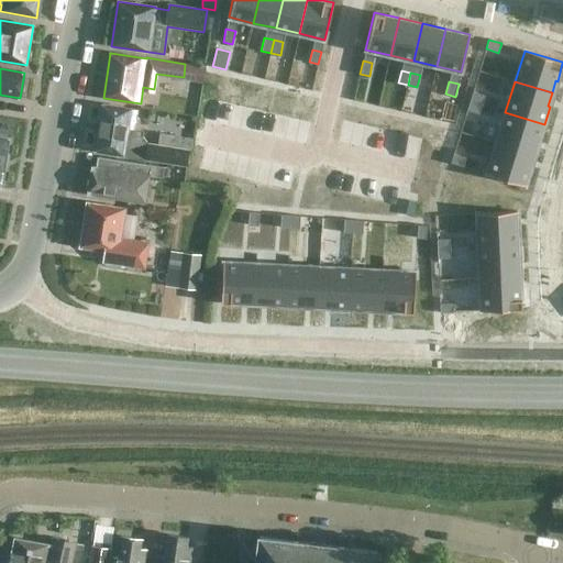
[(472,91),(470,101),(482,105),(485,96),(472,91)]
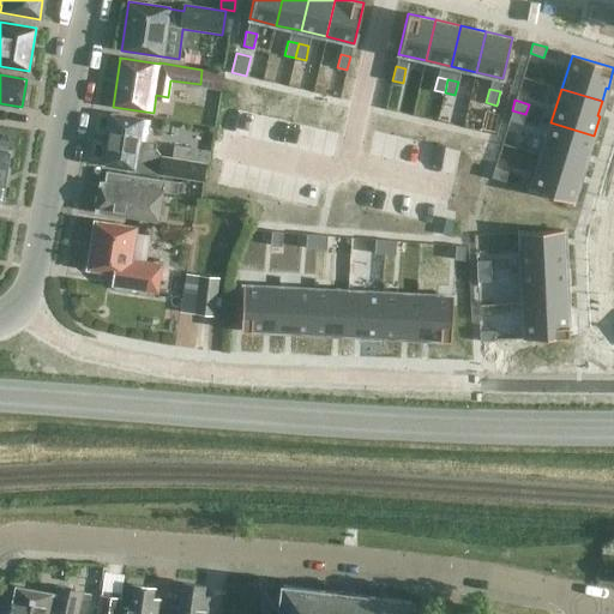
[(512,110),(509,120),(523,125),(525,114),(512,110)]
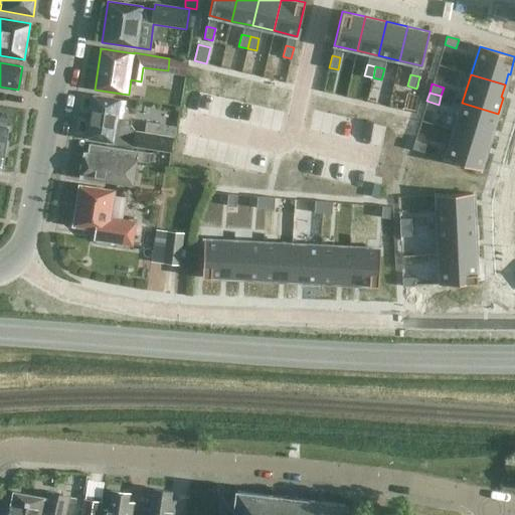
[(414,111),(417,97),(406,94),(403,108),(414,111)]
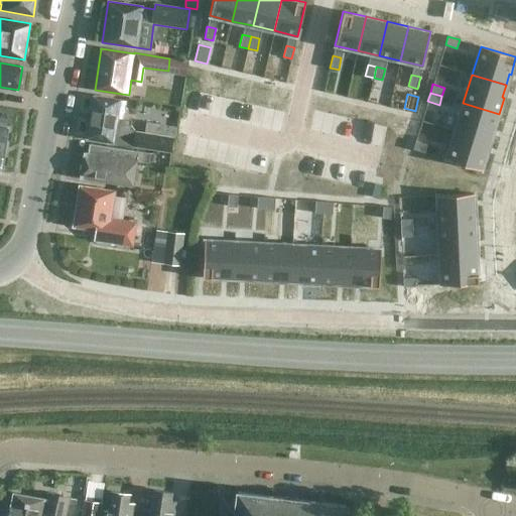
[(171,152),(173,137),(135,131),(130,125),(131,120),(123,119),(125,101),(94,96),(87,138),(171,152)]
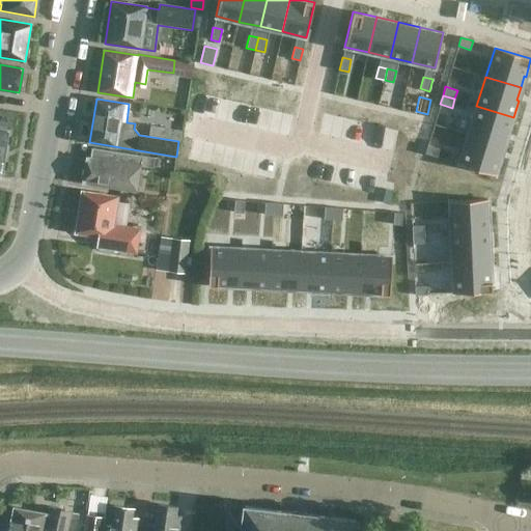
[(476,106),(468,135),(503,145),(506,133),(508,134),(513,117),(476,106)]
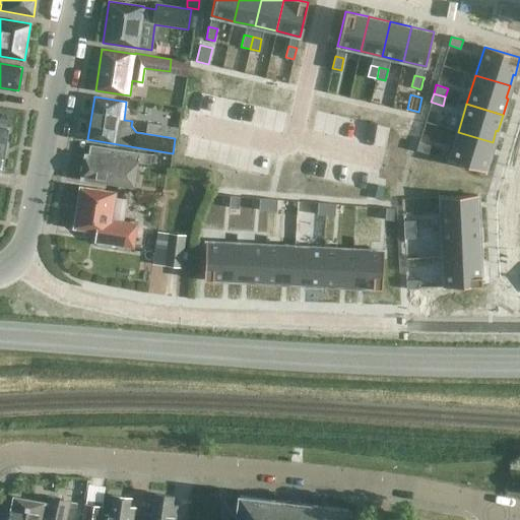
[(177,128),(158,126),(156,135),(175,138),(177,128)]
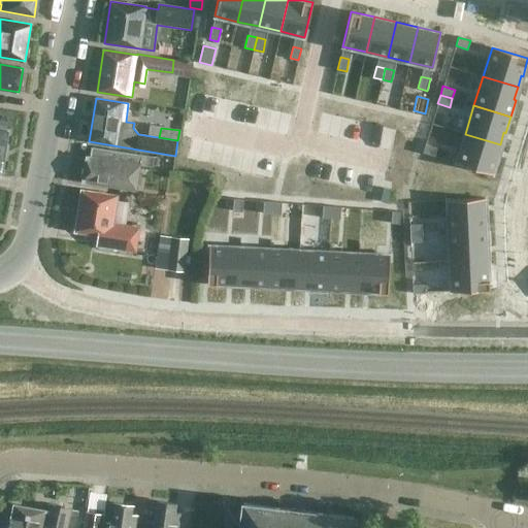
[(465,134),(456,163),(492,174),(498,157),(496,156),(500,144),(465,134)]
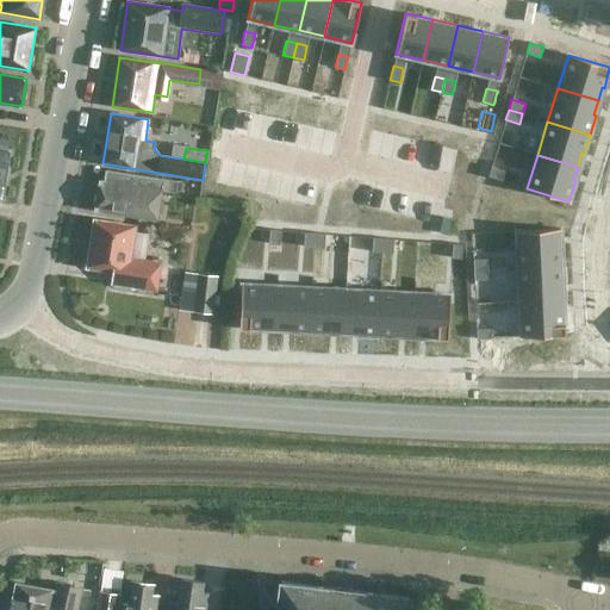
[(491,167),(489,176),(502,181),(505,170),(491,167)]
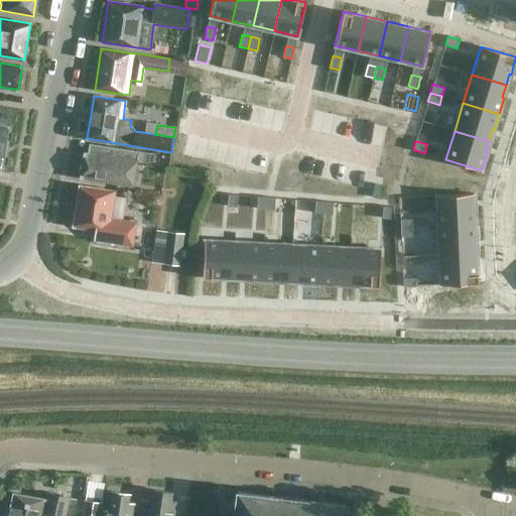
[(149,163),(150,154),(93,145),(92,154),(85,153),(81,177),(132,186),(136,161),(149,163)]
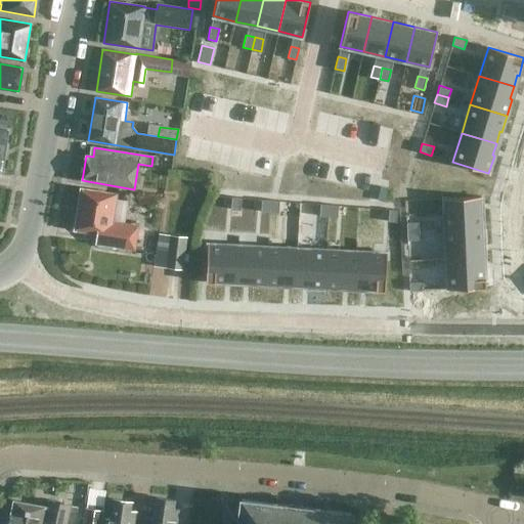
[(387,188),(381,186),(378,200),(384,201),(387,188)]
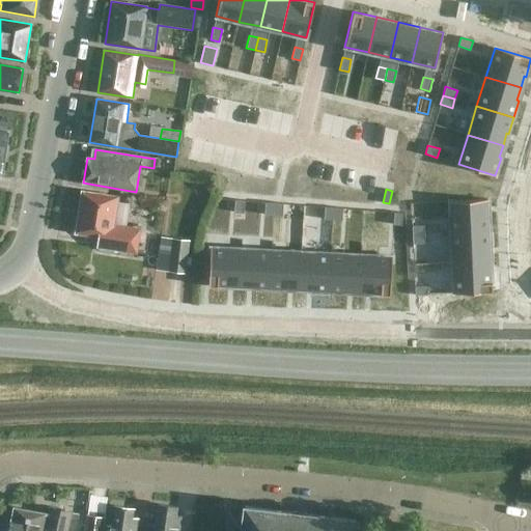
[(113,224),(118,197),(82,191),(75,232),(98,236),(96,248),(136,254),(140,229),(113,224)]
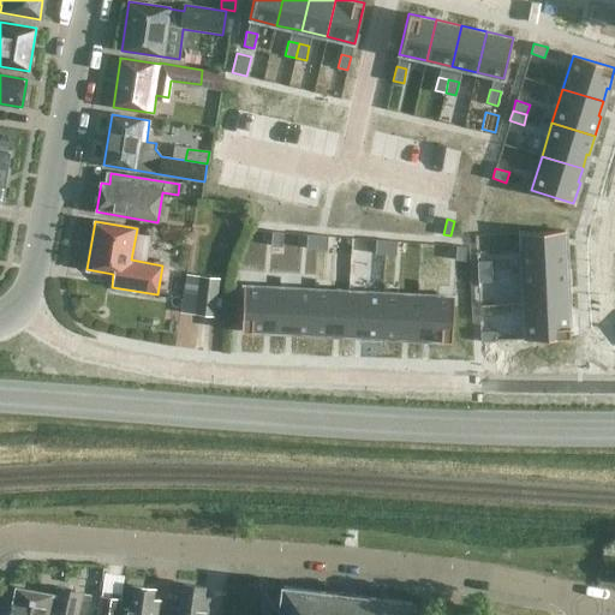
[(565,231),(520,233),(521,269),(567,267),(566,248),(563,248),(562,234),(565,234),(565,231)]
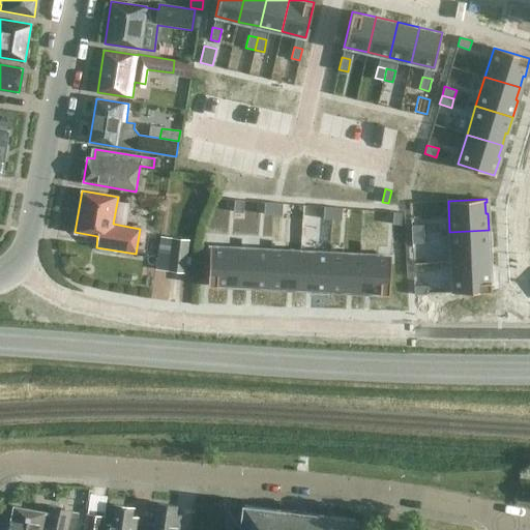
[(234,200),(233,211),(242,212),(243,200),(234,200)]
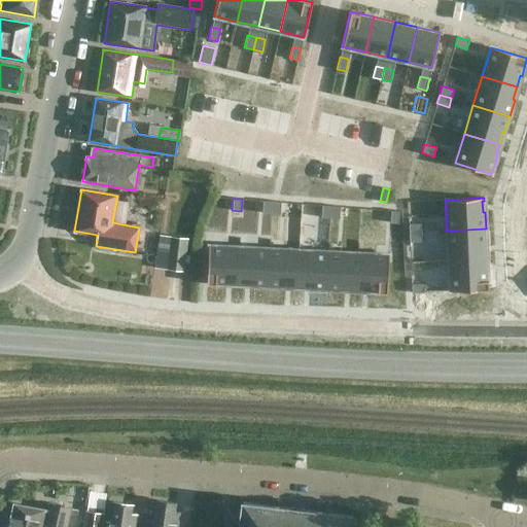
[(262,201),(261,213),(271,213),(272,202),(262,201)]
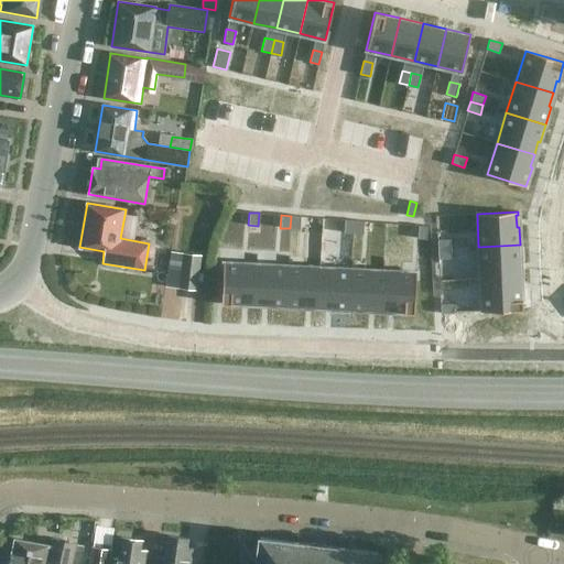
[(291,216),(290,228),(300,229),(301,216),(291,216)]
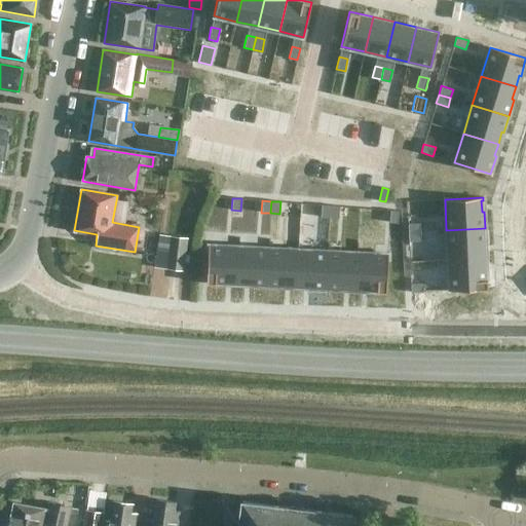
[(321,204),(320,217),(329,218),(330,205),(321,204)]
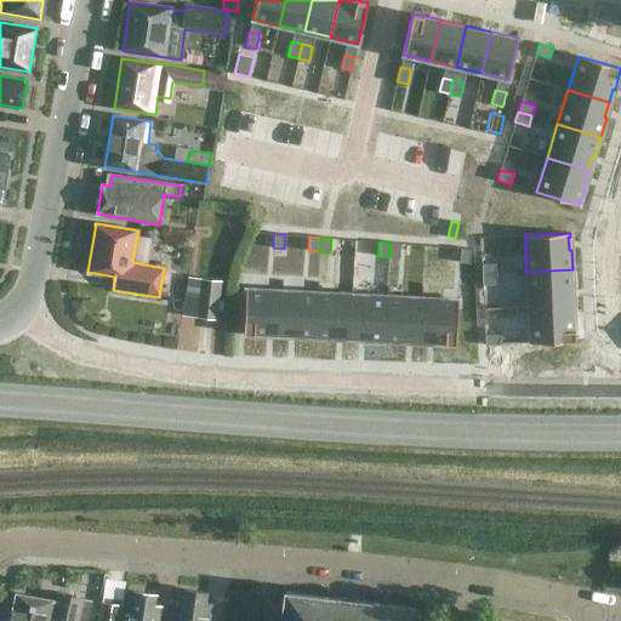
[(389,243),(388,257),(399,258),(400,244),(389,243)]
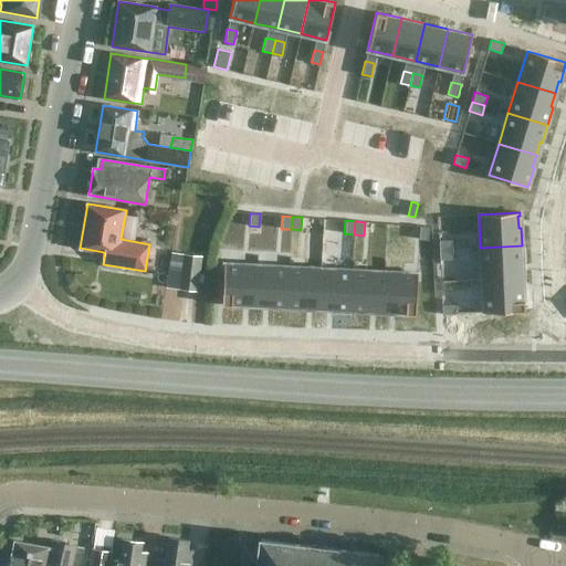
[(419,227),(419,239),(428,240),(429,227),(419,227)]
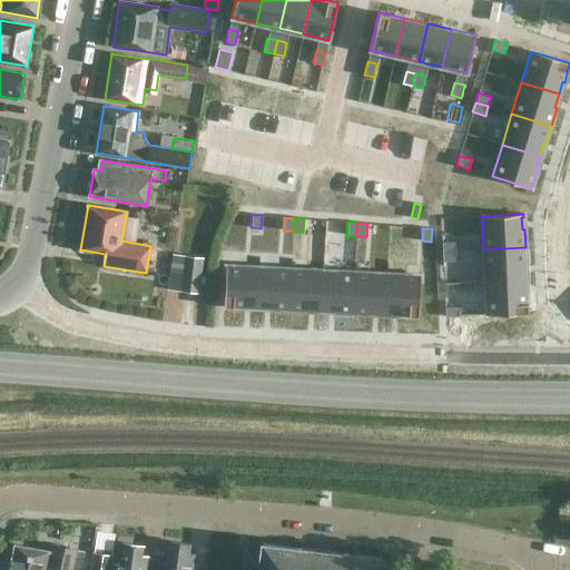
[(457,241),(443,242),(443,252),(457,251),(457,241)]
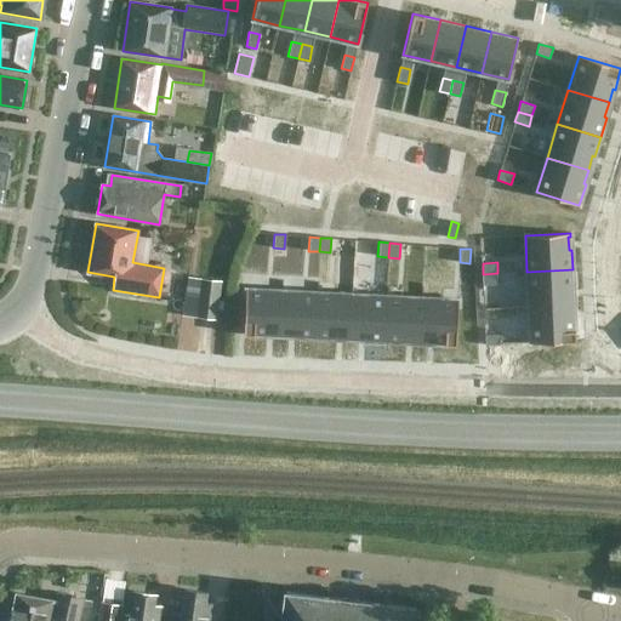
[(573,269),(527,272),(529,307),(571,306),(571,290),(573,290),(573,269)]
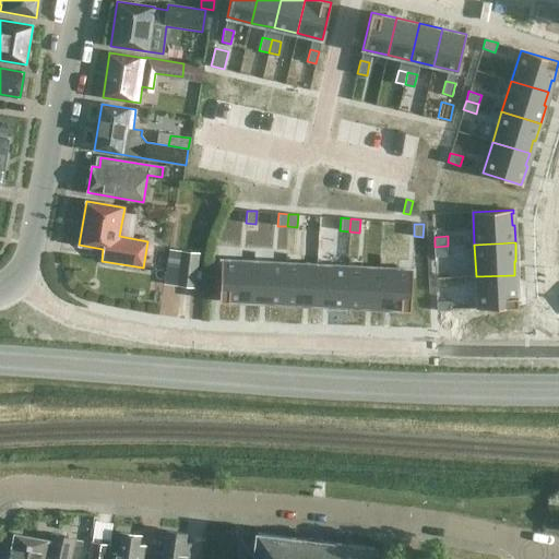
[(448,246),(435,247),(435,257),(448,256),(448,246)]
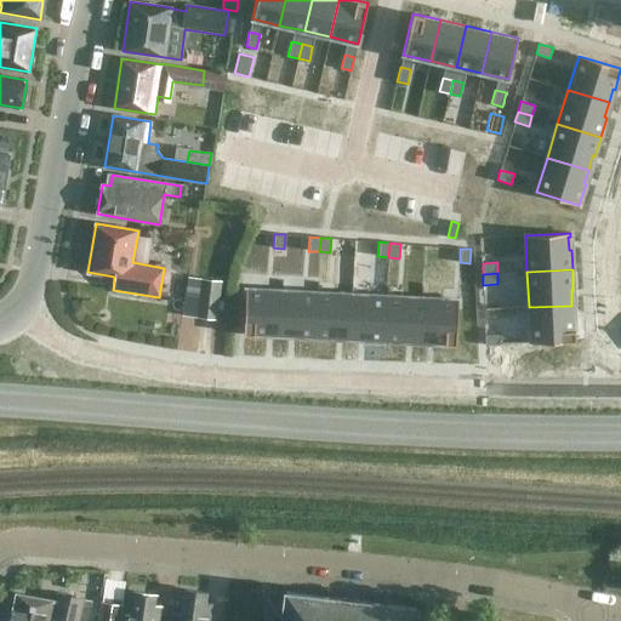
[(201,279),(197,315),(216,318),(221,281),(201,279)]
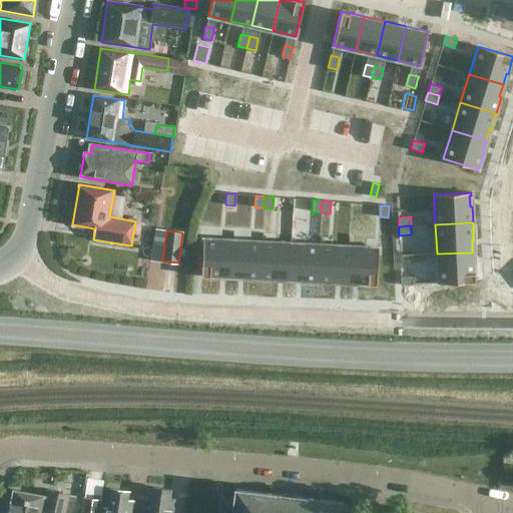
[(203,239),(201,277),(219,278),(219,276),(231,276),(233,240),(203,239)]
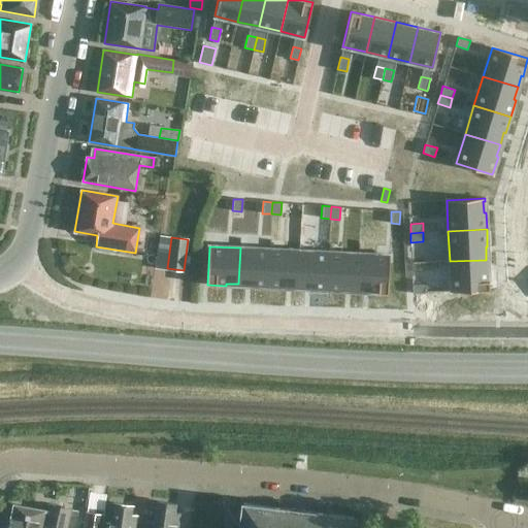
[(240,248),(238,284),(251,285),(251,287),(268,288),(270,250),(240,248)]
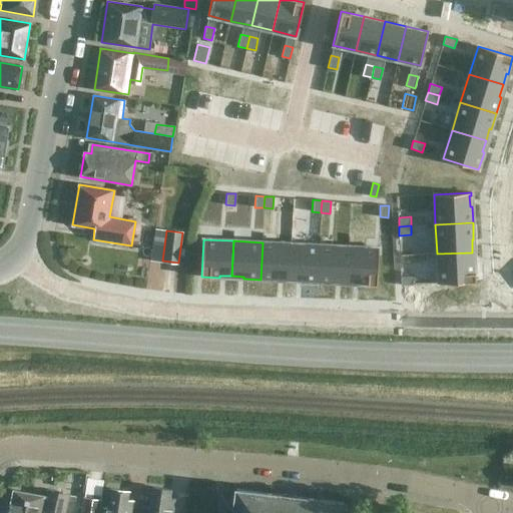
[(263,242),(261,280),(277,280),(277,279),(289,279),(291,243),(263,242)]
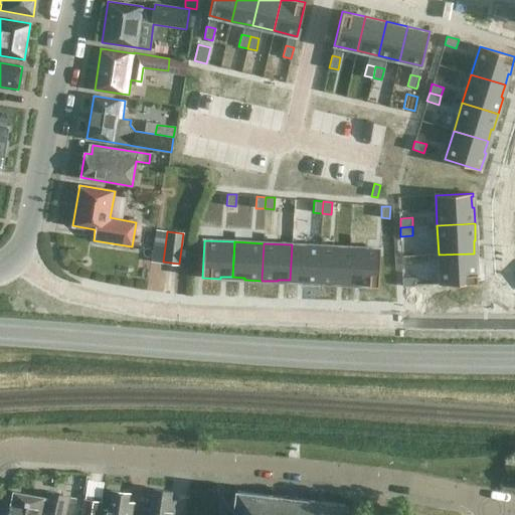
[(292,244),(290,280),(302,281),(302,283),(319,284),(321,246),(292,244)]
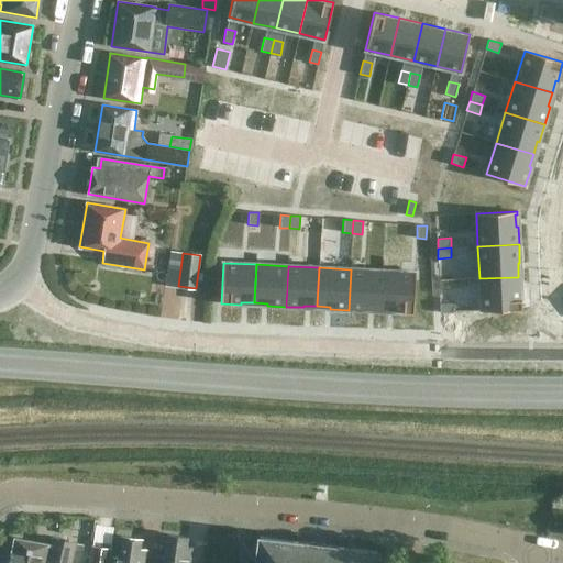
[(351,269),(349,310),(367,311),(367,309),(381,309),(383,271),(351,269)]
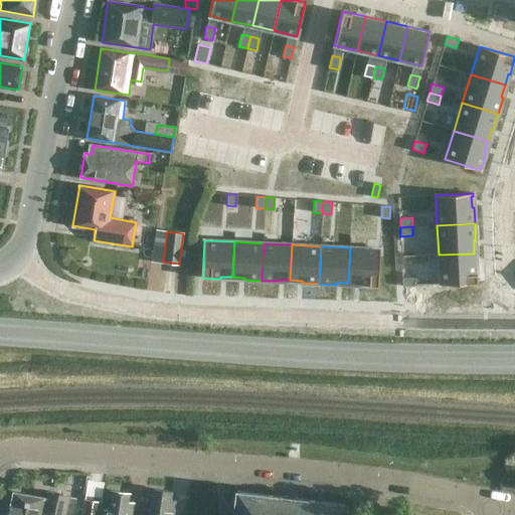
[(350,247),(348,283),(360,284),(360,286),(378,287),(380,248),(350,247)]
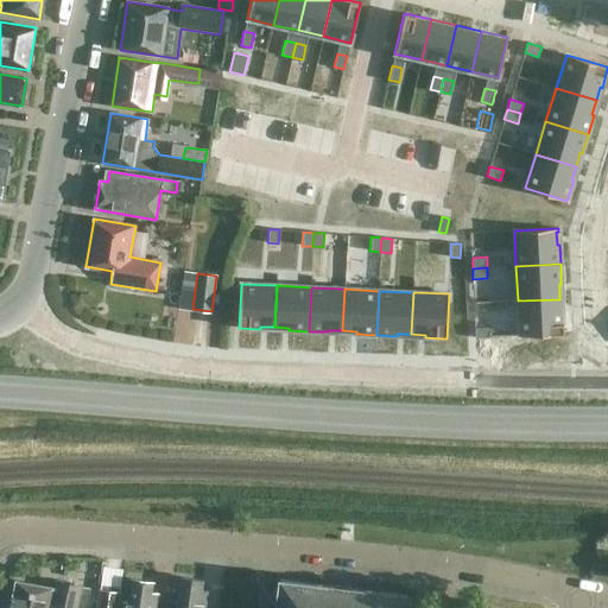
[(559,299),(518,301),(519,336),(563,334),(563,312),(561,312),(559,299)]
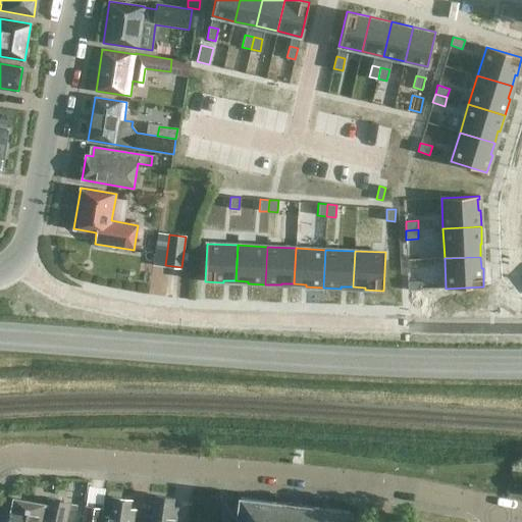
[(420,281),(408,281),(409,290),(421,290),(420,281)]
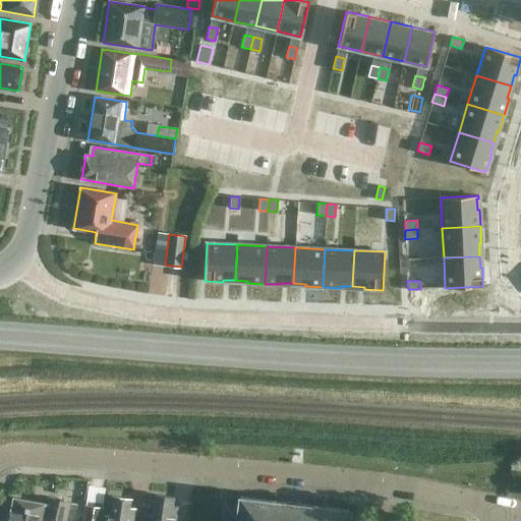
[(174,520),(177,506),(172,506),(173,498),(154,495),(152,515),(147,514),(145,520),(174,520)]
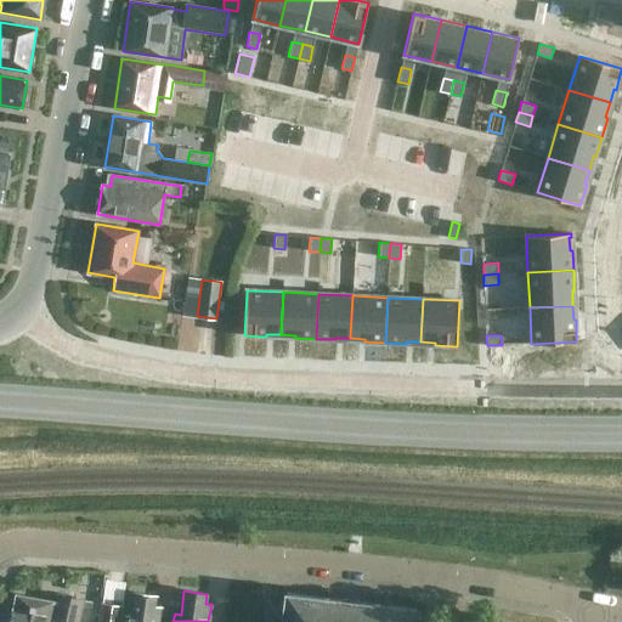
[(122,621),(158,621),(160,606),(154,605),(157,595),(134,592),(130,615),(124,614),(122,621)]
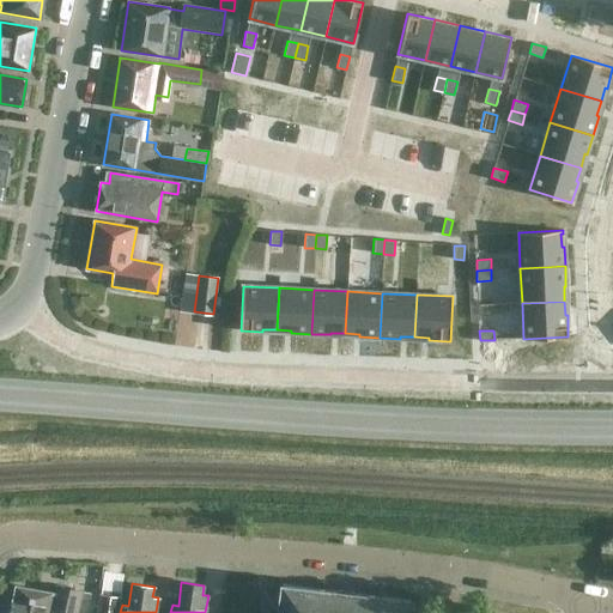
[(408,612),(411,600),(283,584),(278,612),(408,612)]
